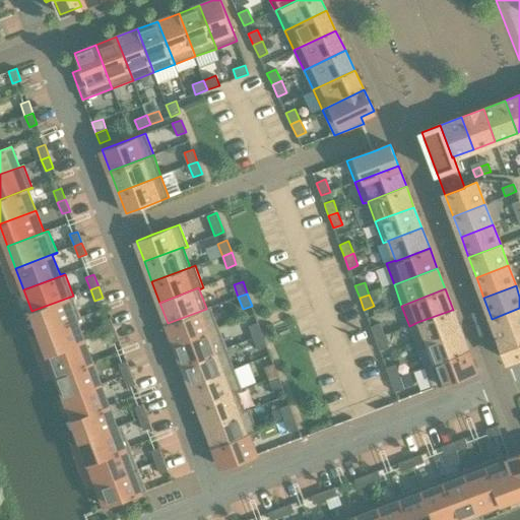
[(73,296),(31,311),(40,333),(81,317),(73,296)]
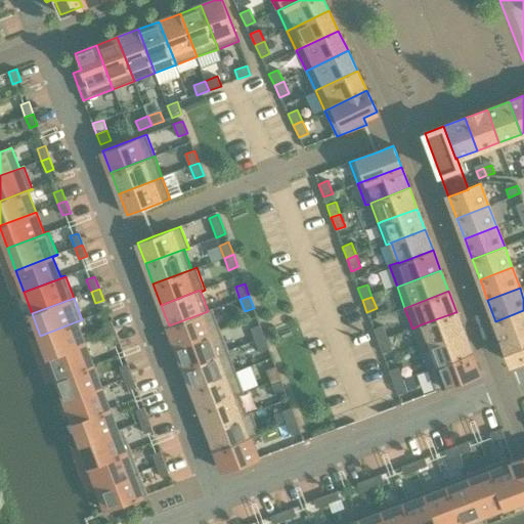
[(169,325),(176,347),(220,330),(212,308),(208,310),(208,311),(169,325)]
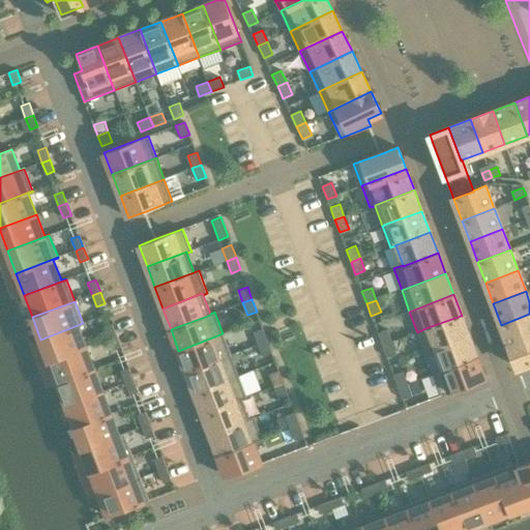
[(529,314),(501,325),(509,346),(529,337),(529,314)]
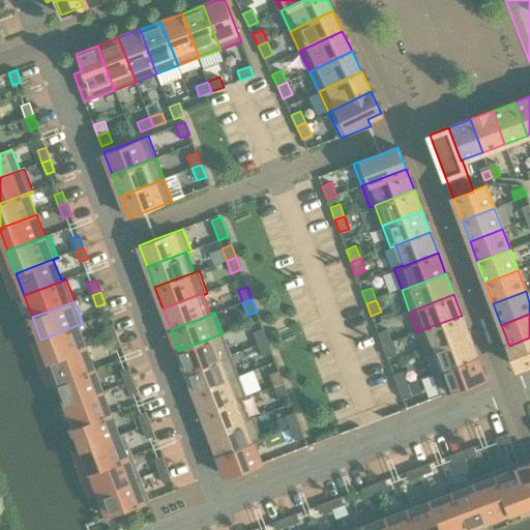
[(417,332),(425,353),(469,336),(462,316),(461,316),(425,328),(417,332)]
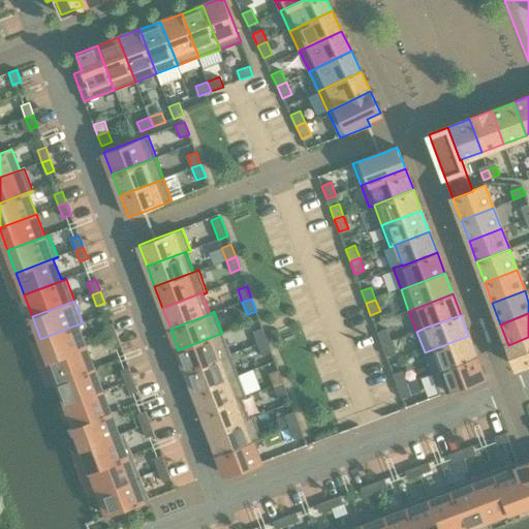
[(83,322),(40,339),(49,361),(86,346),(79,325),(83,323),(83,322)]
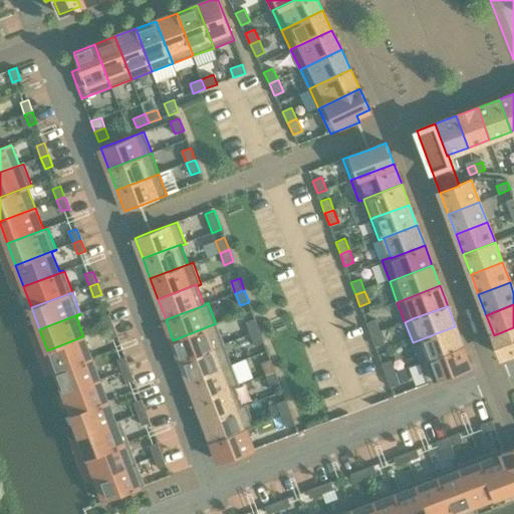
[(101,317),(105,328),(113,325),(108,314),(101,317)]
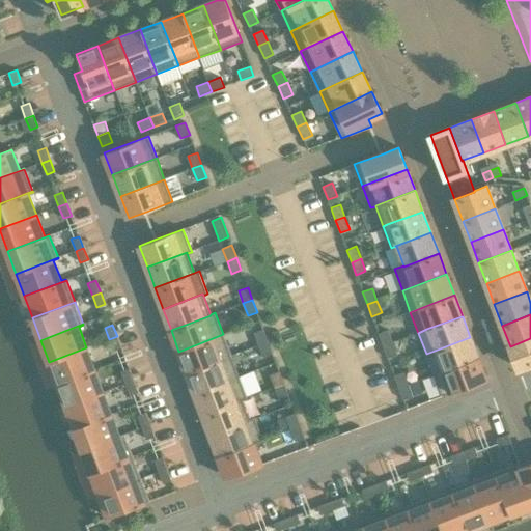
[(258,345),(269,341),(263,329),(254,333),(258,345)]
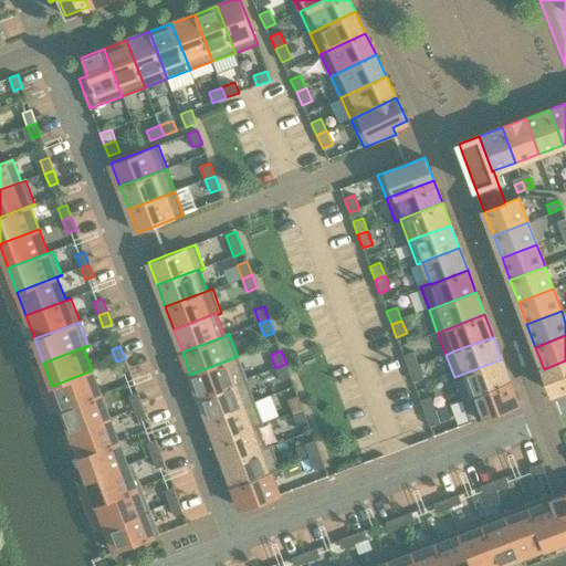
[(408,368),(418,365),(413,352),(404,356),(408,368)]
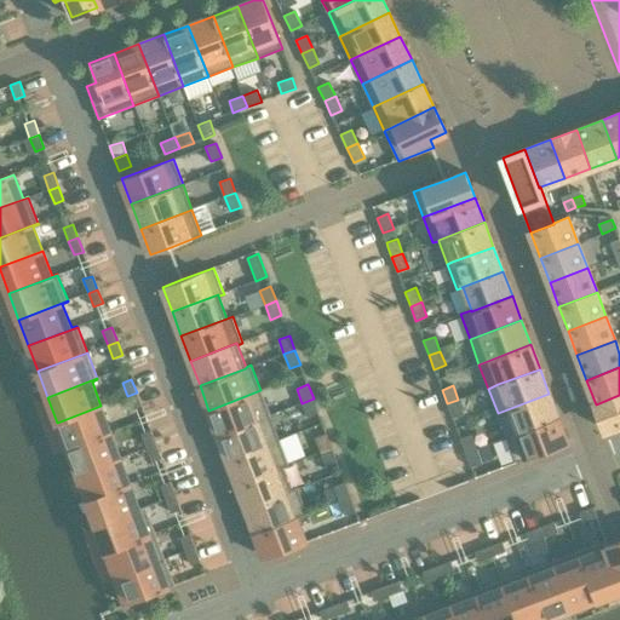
[(273,411),(285,406),(277,386),(264,392),(273,411)]
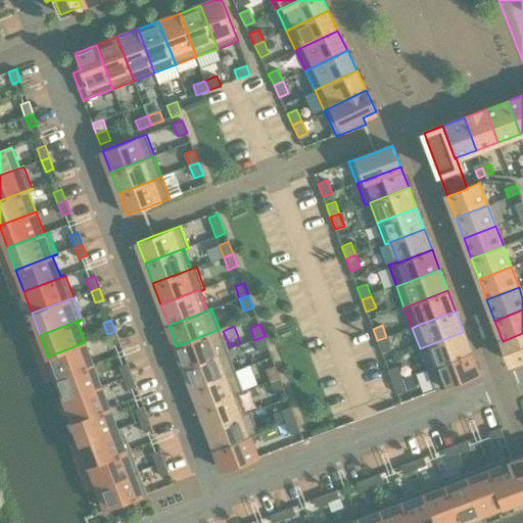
[(176,346),(184,367),(228,350),(220,329),(176,346)]
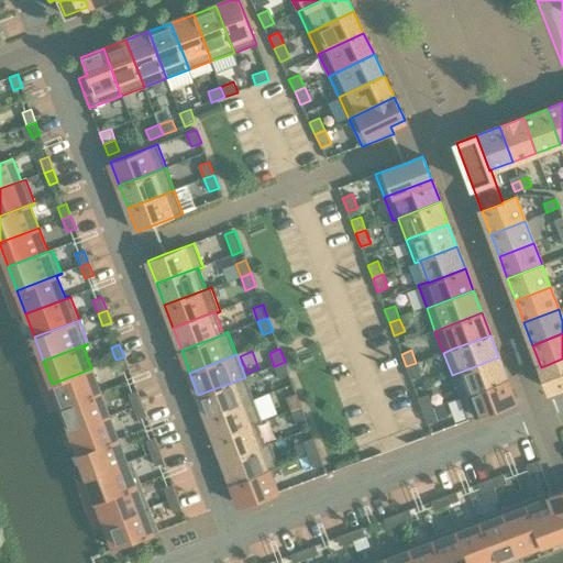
[(120,372),(129,368),(124,356),(116,360),(120,372)]
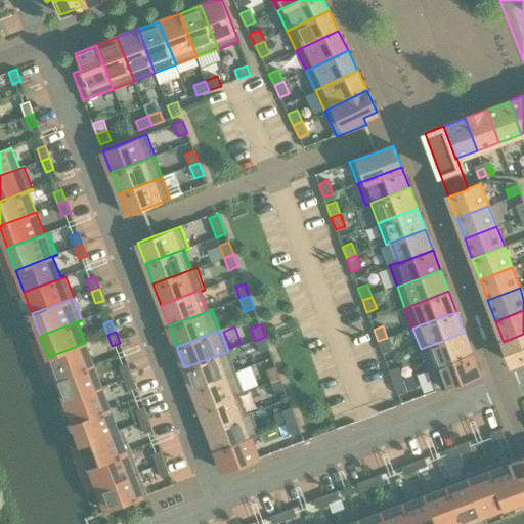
[(464,333),(421,349),(428,369),(472,353),(464,333)]
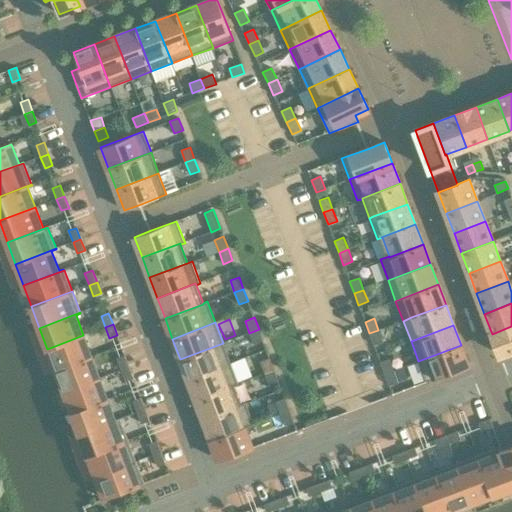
[(511,326),(492,334),(500,355),(511,350),(511,326)]
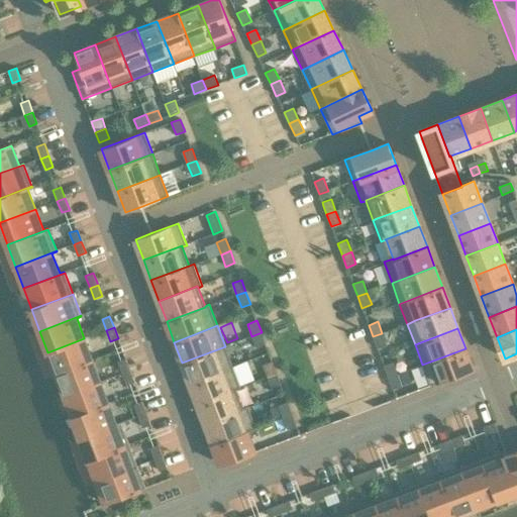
[(266,344),(262,332),(251,336),(256,348),(266,344)]
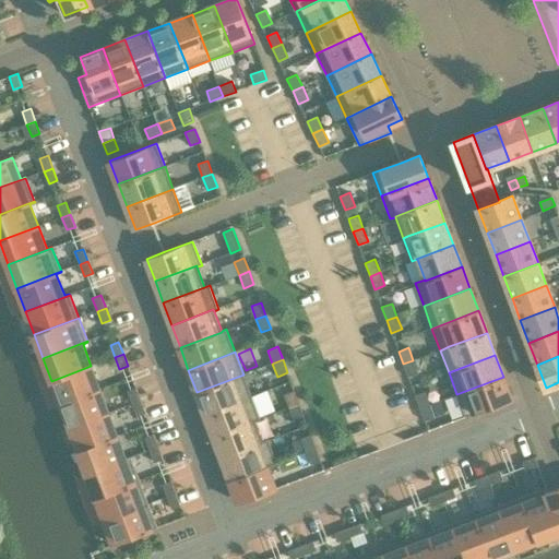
[(418,373),(413,360),(403,364),(408,377),(418,373)]
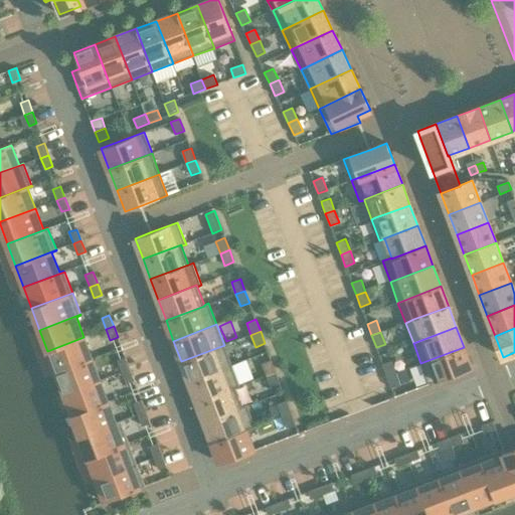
[(47,351),(55,372),(92,359),(83,337),(47,351)]
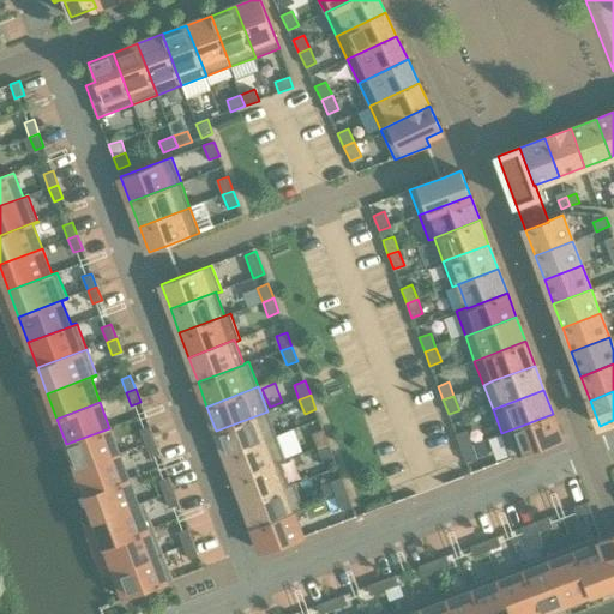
[(268,411),(216,431),(226,455),(277,435),(268,411)]
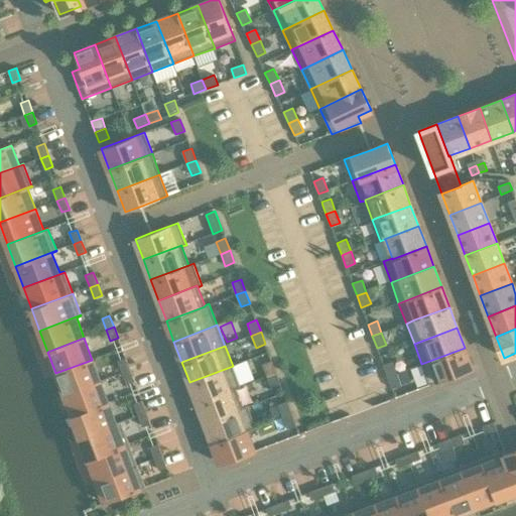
[(465,348),(421,364),(429,385),(473,369),(465,348)]
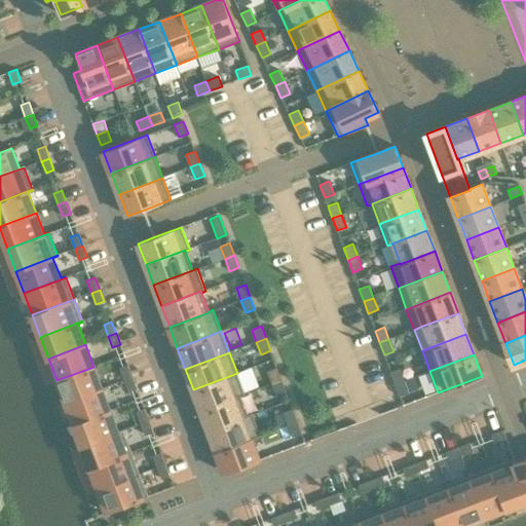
[(120,368),(124,380),(133,377),(128,366),(120,368)]
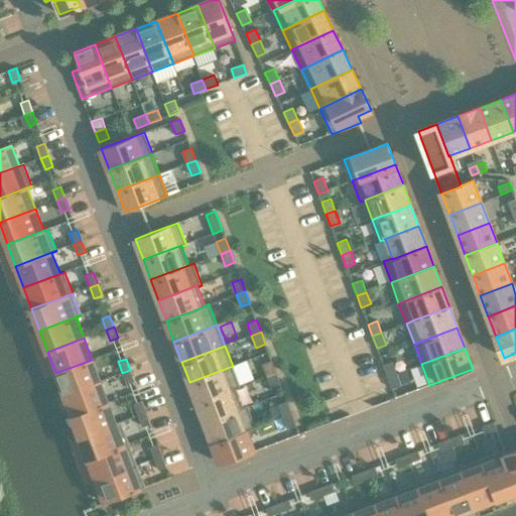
[(92,360),(55,373),(65,395),(100,381),(92,360)]
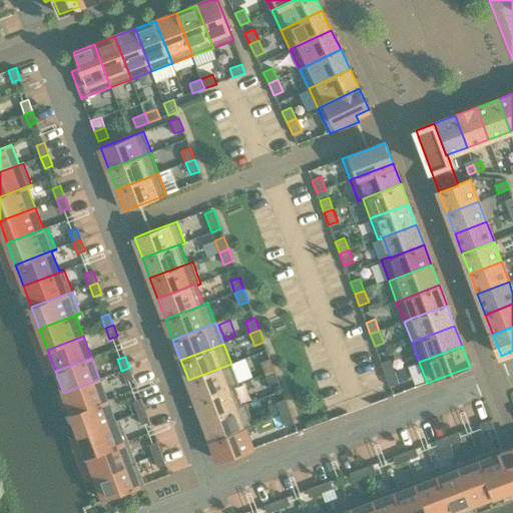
[(266,374),(275,371),(270,359),(261,362),(266,374)]
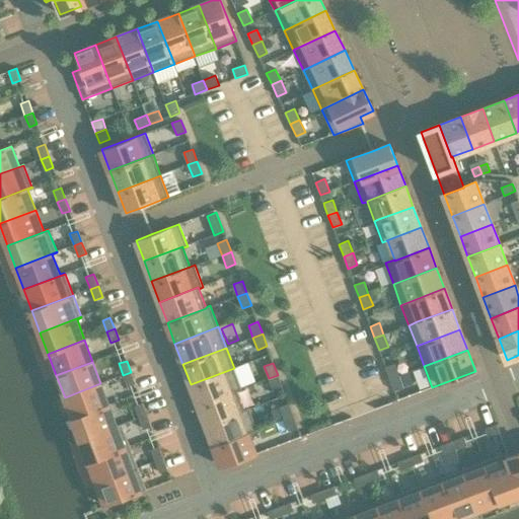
[(389,379),(399,375),(394,363),(385,367),(389,379)]
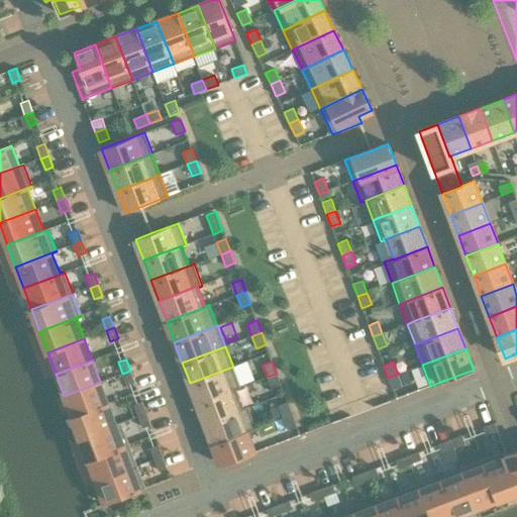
[(233,367),(190,383),(198,404),(236,389),(236,390),(240,388),(233,367)]
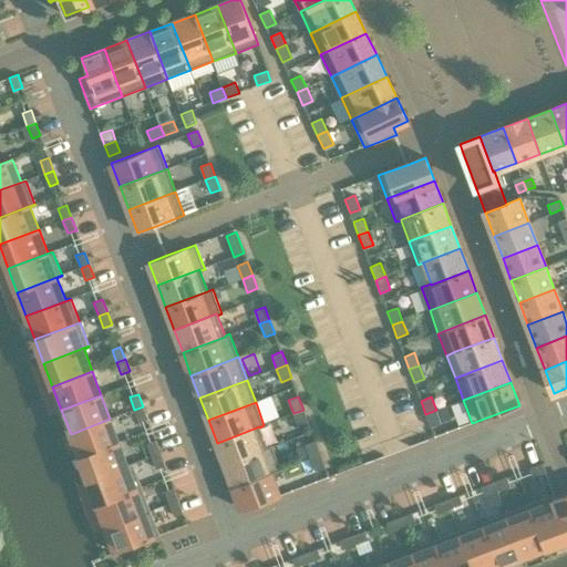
[(138,422),(147,419),(143,406),(134,410),(138,422)]
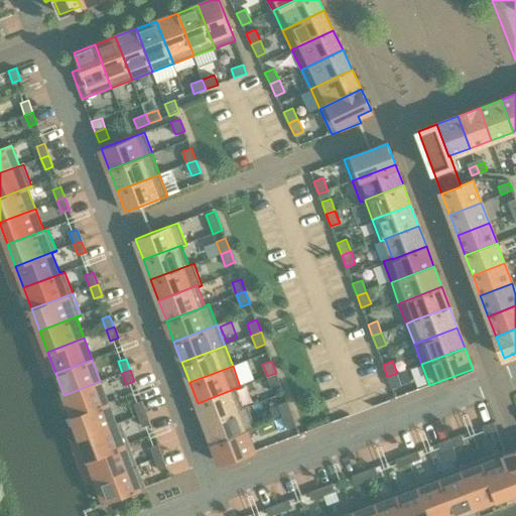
[(280,385),(276,373),(267,376),(271,388),(280,385)]
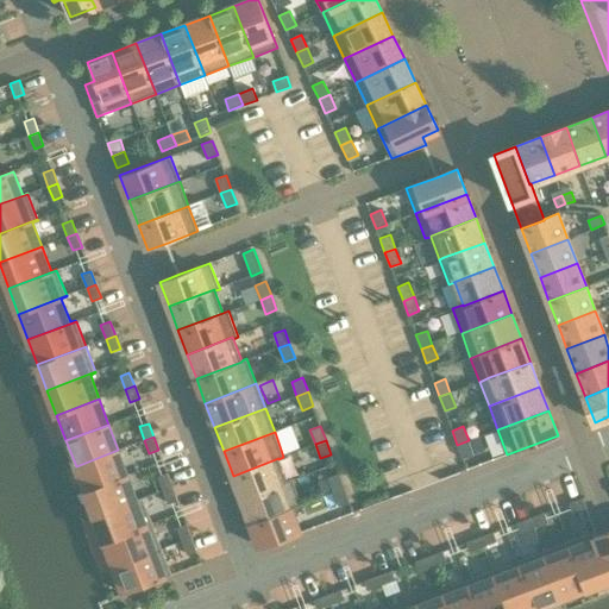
[(469,440),(457,445),(463,459),(473,454),(469,440)]
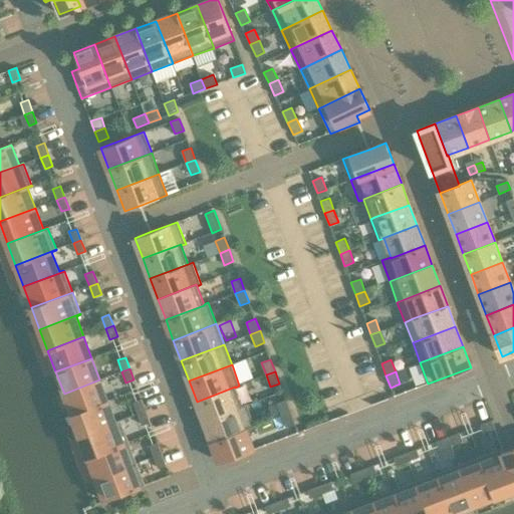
[(64,394),(72,415),(108,401),(99,379),(64,394)]
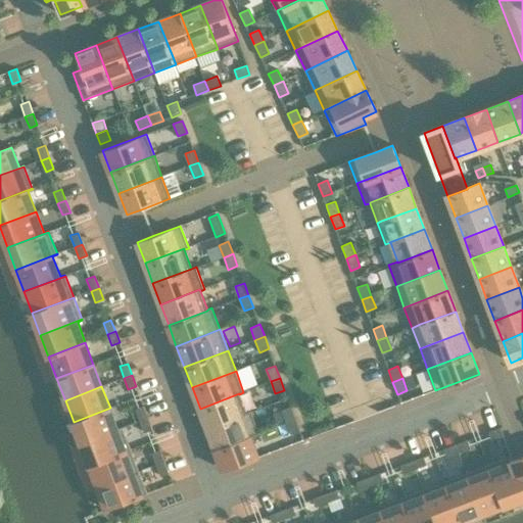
[(200,409),(207,429),(247,415),(246,413),(239,394),(239,393),(200,409)]
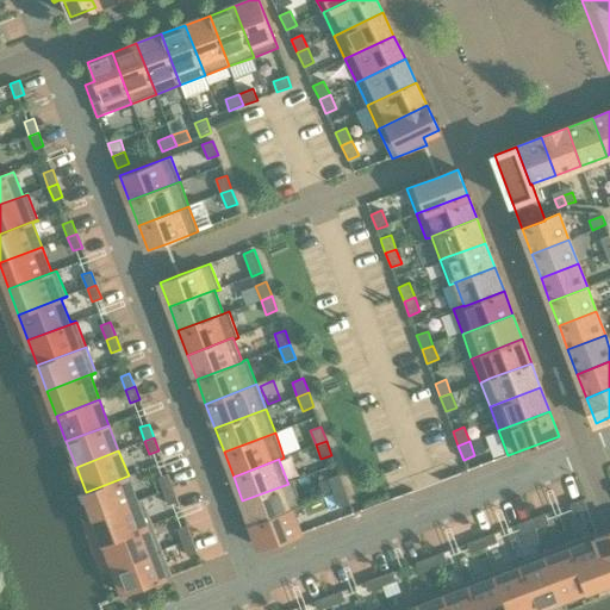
[(159,478),(163,491),(173,489),(168,474),(159,478)]
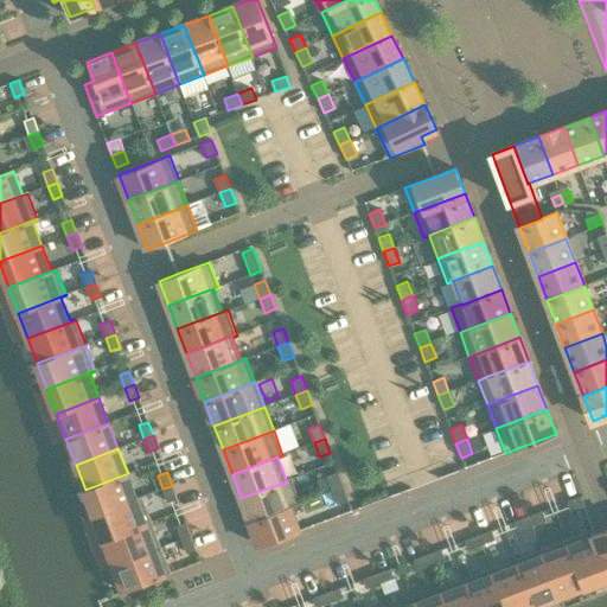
[(332,490),(343,486),(338,472),(327,477),(332,490)]
